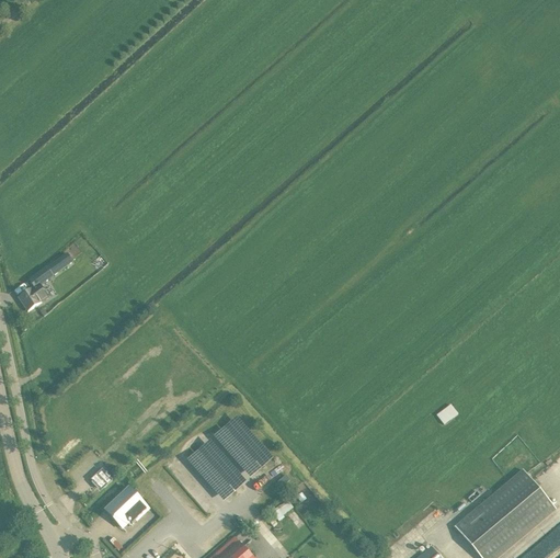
[(46,265),(46,266),(29,279),(32,285),(18,295),(26,309),(41,300),(41,299),(46,296),(38,284),(52,275),(52,273),(71,259),(64,251),(46,265)]
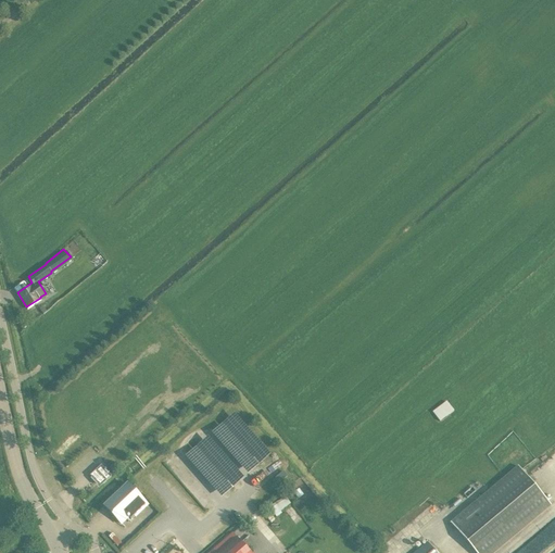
[(445,399),(431,410),(439,420),(454,410),(445,399)]
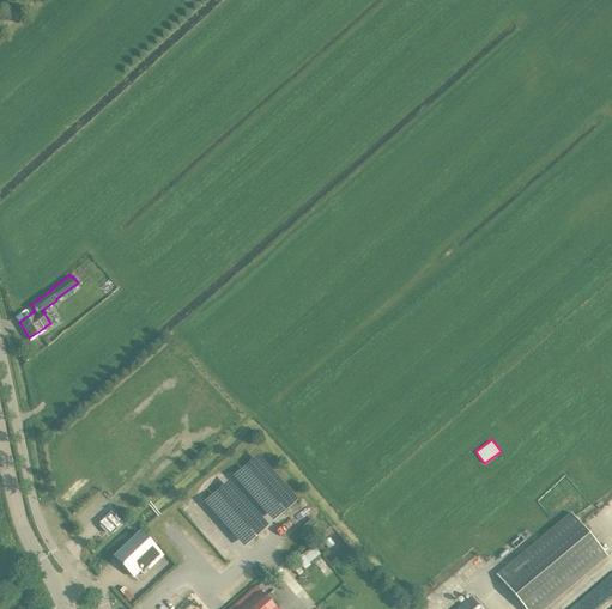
[(125,506),(117,512),(122,517),(128,511),(125,506)]
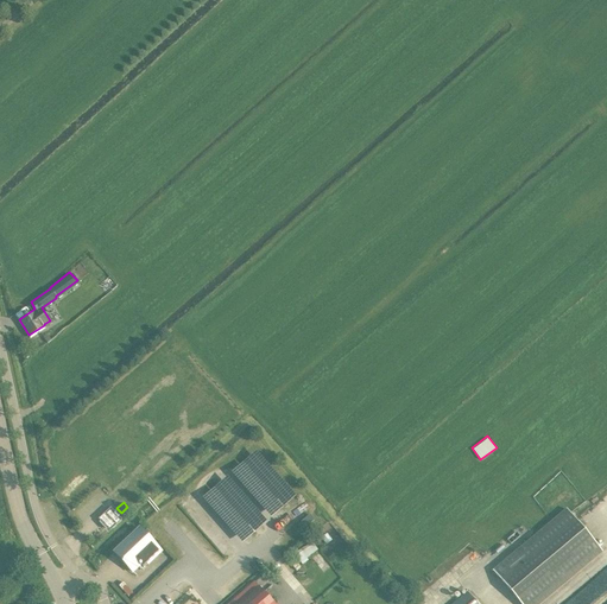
[(109,506),(99,516),(108,527),(119,516),(109,506)]
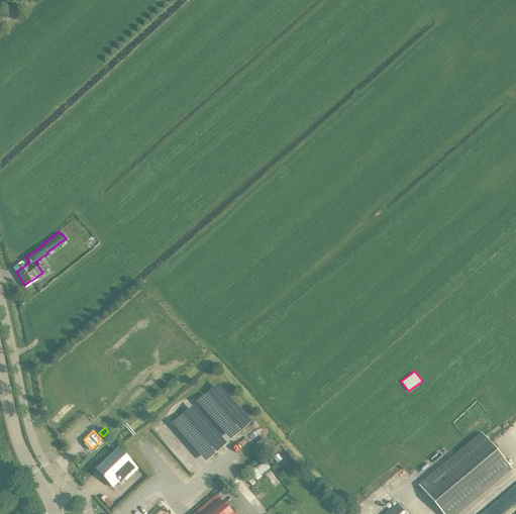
[(444,513),(456,513),(512,469),(482,431),(419,484),(444,513)]
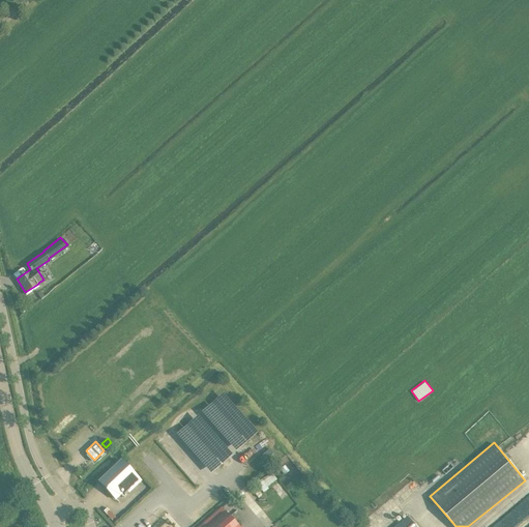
[(123,492),(139,477),(121,459),(99,480),(114,496),(121,489),(123,492)]
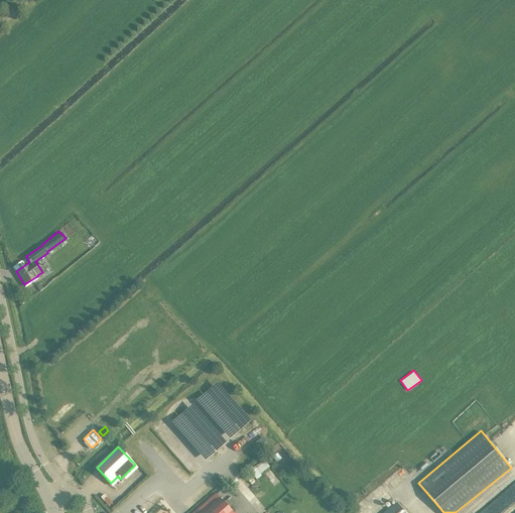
[(257,463),(249,469),(254,476),(262,470),(257,463)]
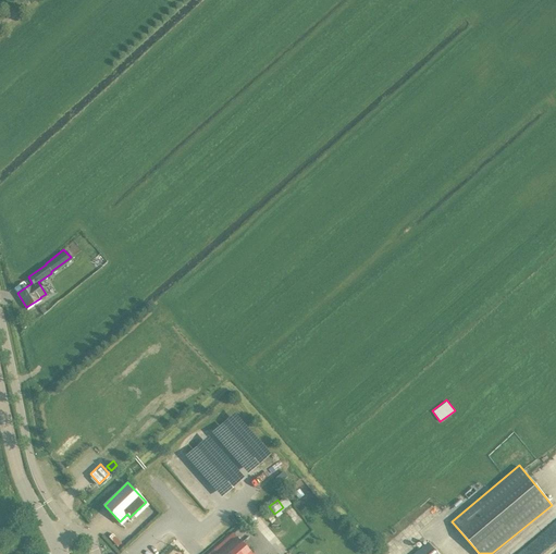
[(513,553),(535,553),(555,539),(555,524),(555,521),(513,553)]
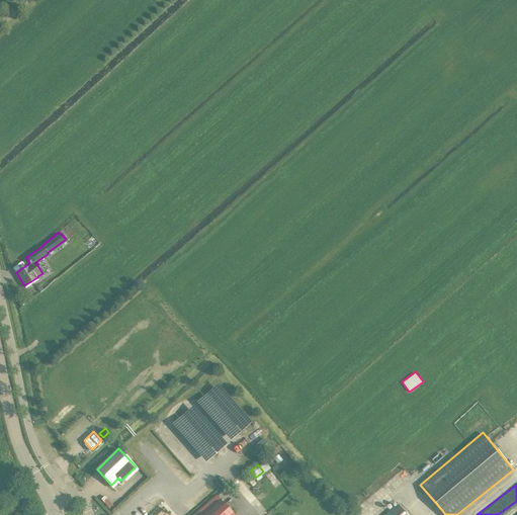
[(239,514),(240,514),(238,514),(234,514),(216,494),(191,514),(239,514)]
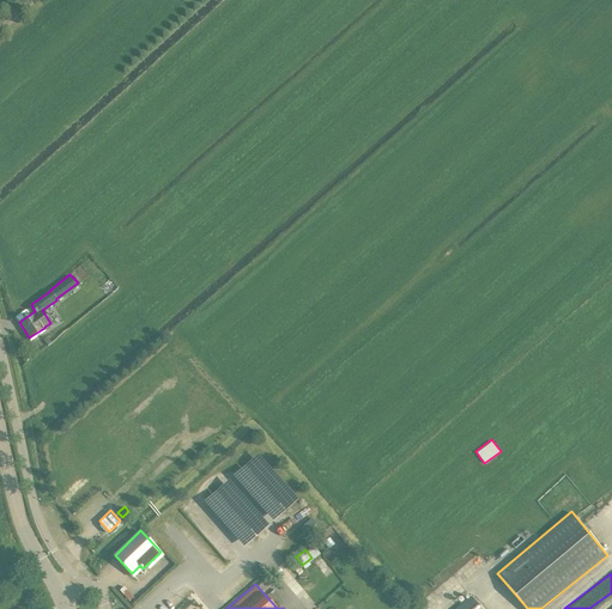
[(483,608),(471,595),(453,608),(483,608)]
